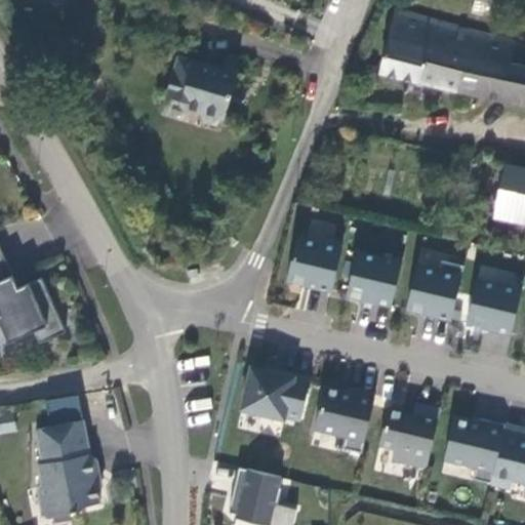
[(380,75),(524,106),(524,68),(522,67),(524,51),(524,45),(393,16),(380,75)]
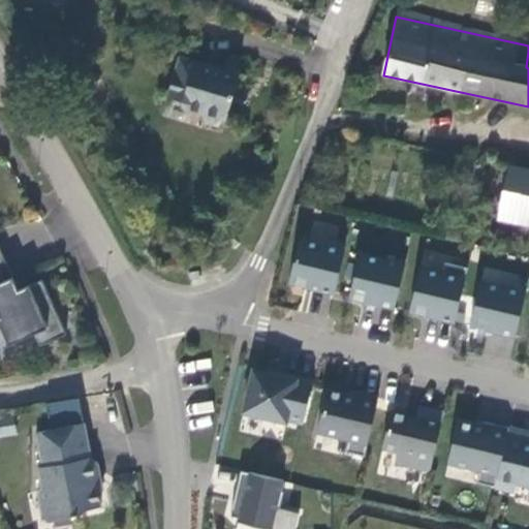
[(218,70),(180,60),(169,98),(183,103),(182,109),(198,114),(203,121),(213,124),(220,120),(226,120),(241,72),(219,66),(218,70)]
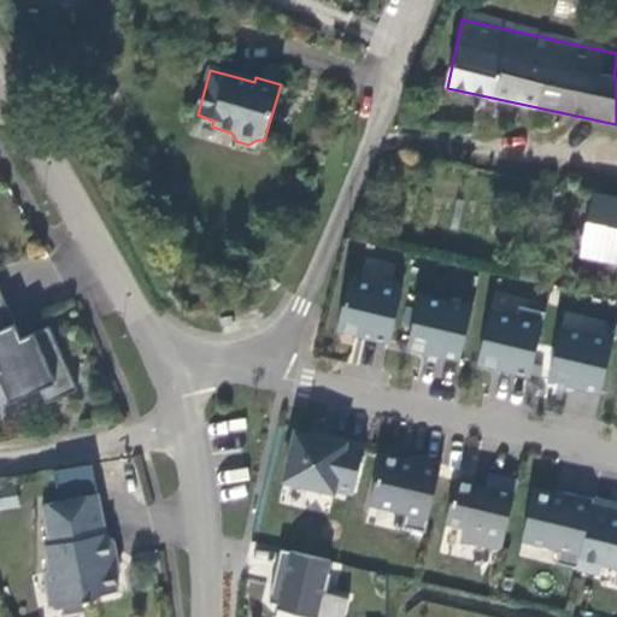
[(591,193),(538,182),(534,200),(587,211),(591,193)]
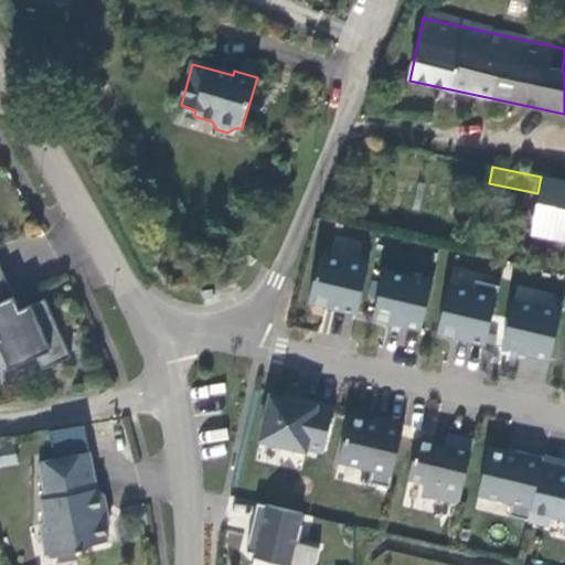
[(564,181),(541,177),(537,193),(530,237),(564,243),(564,181)]
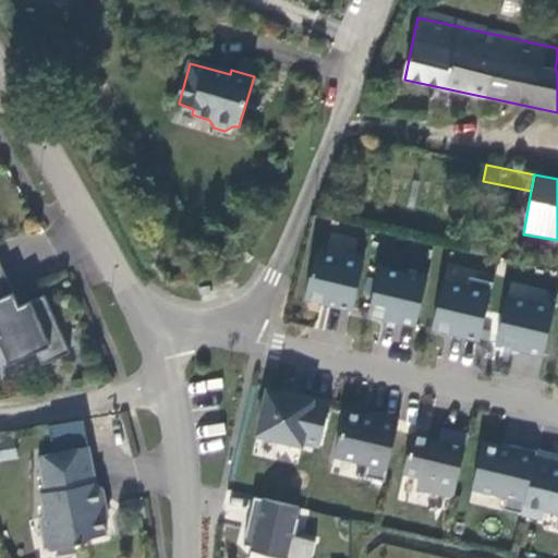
[(352,311),(363,264),(316,253),(305,300),(352,311)]
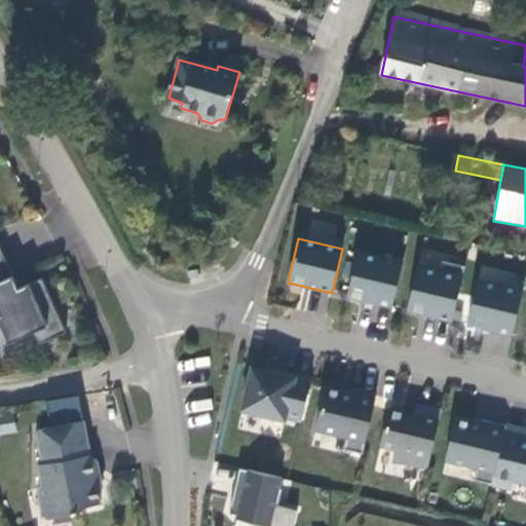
[(0,284),(4,295),(17,289),(0,249),(0,284)]
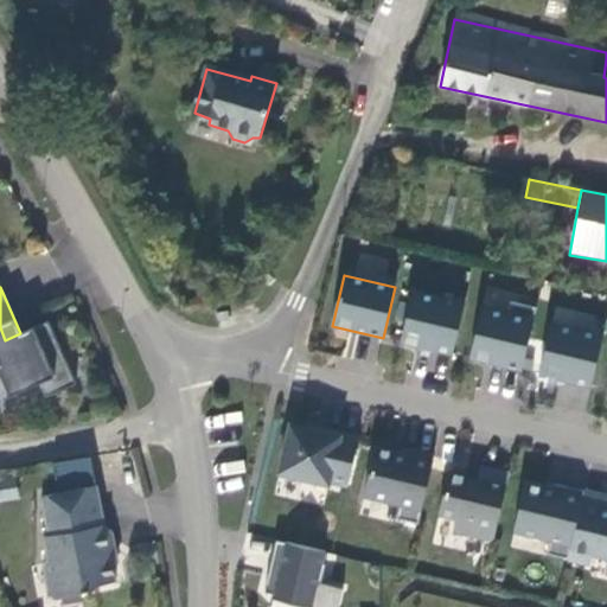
[(453,355),(465,304),(413,292),(401,342),(453,355)]
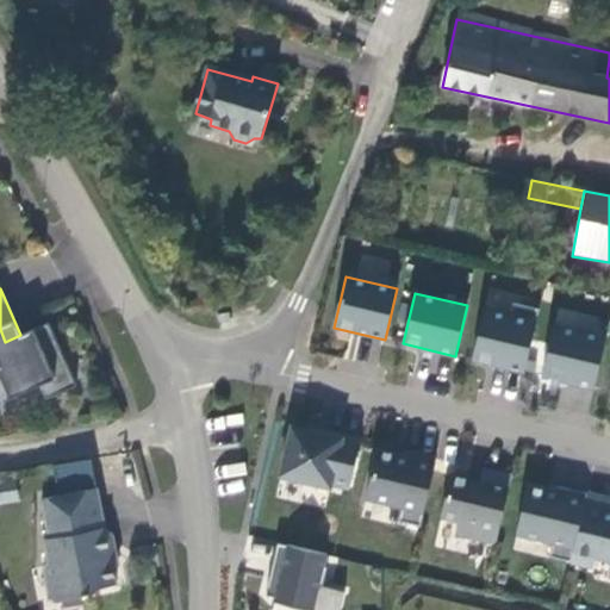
[(524,372),(539,310),(512,304),(510,316),(485,309),(472,360),(524,372)]
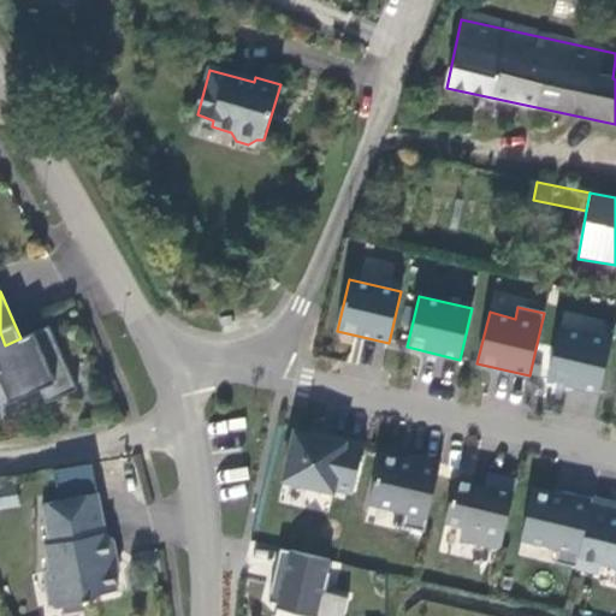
[(0,380),(10,402),(40,389),(46,403),(76,390),(48,326),(21,338),(5,345),(0,332),(0,380)]
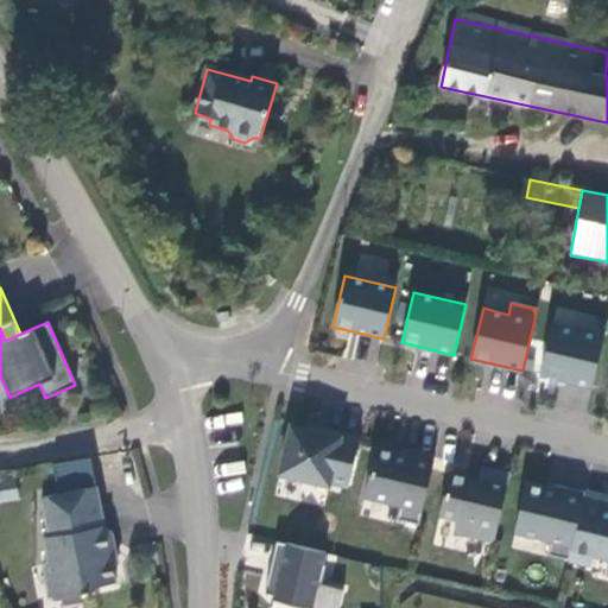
[(591,387),(605,337),(552,324),(540,375),(591,387)]
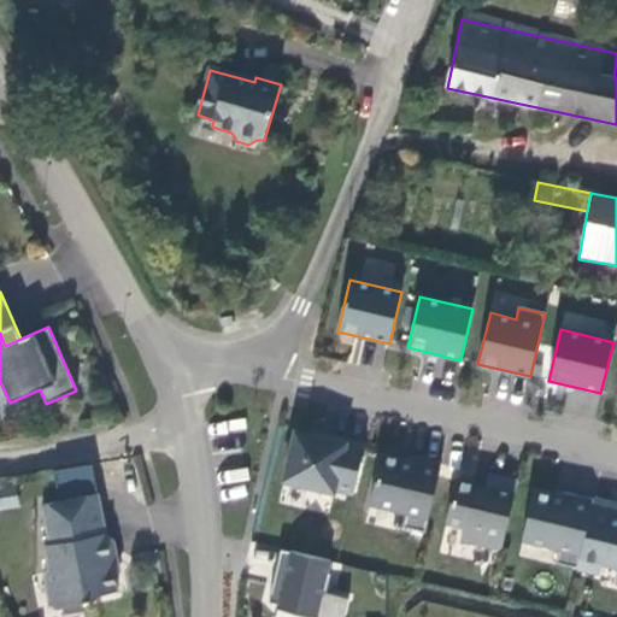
[(335,491),(353,495),(365,446),(330,438),(329,440),(295,433),(283,482),(334,494),(335,491)]
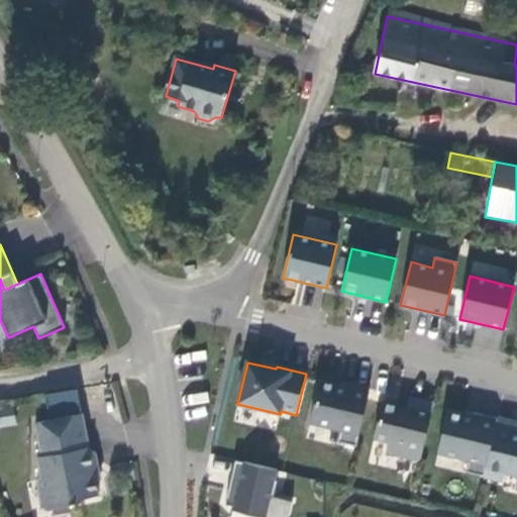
[(337,442),(356,446),(370,389),(344,383),(343,388),(319,382),(310,422),(340,429),(337,442)]
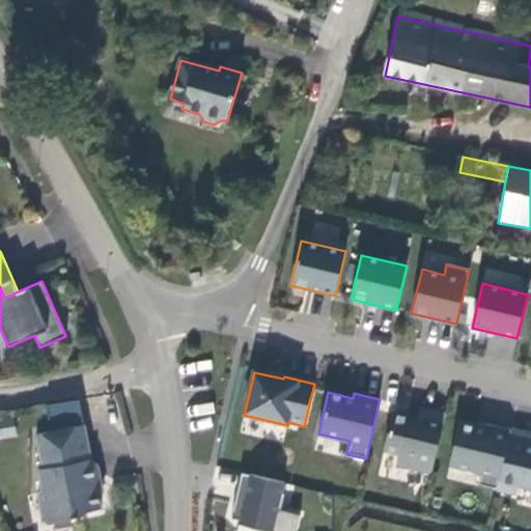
[(431,474),(445,415),(420,409),(418,420),(392,414),(384,450),(399,453),(396,466),(431,474)]
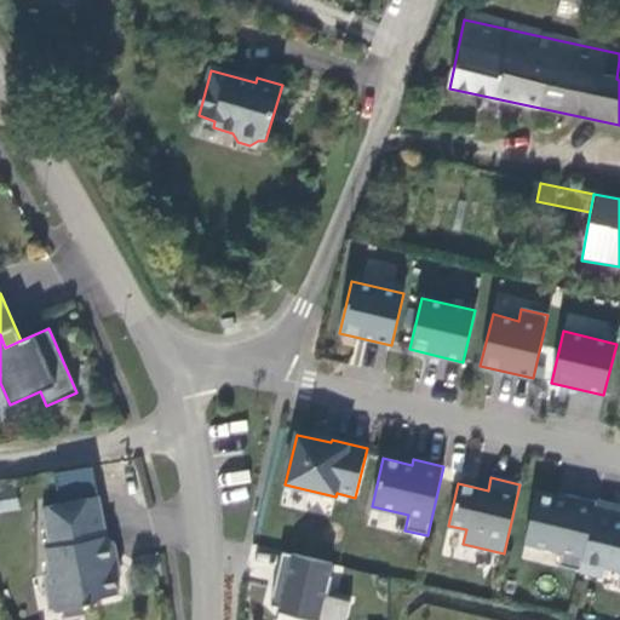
[(580,572),(597,501),(567,495),(566,500),(537,494),(524,543),(562,551),(558,566),(580,572)]
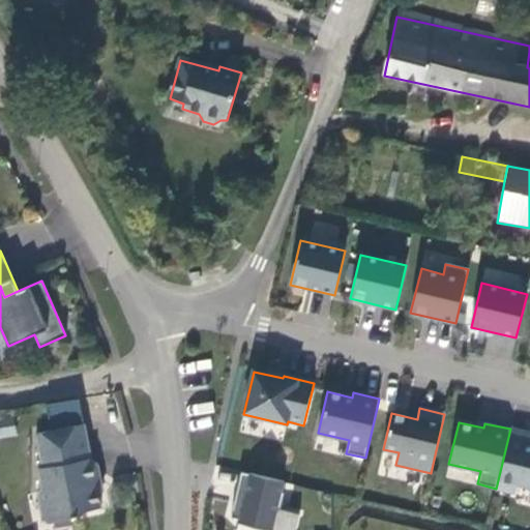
[(100,507),(97,492),(95,481),(99,475),(96,464),(90,459),(83,423),(35,434),(42,468),(37,469),(41,487),(37,492),(42,519),(49,523),(79,517),(83,510),(100,507)]
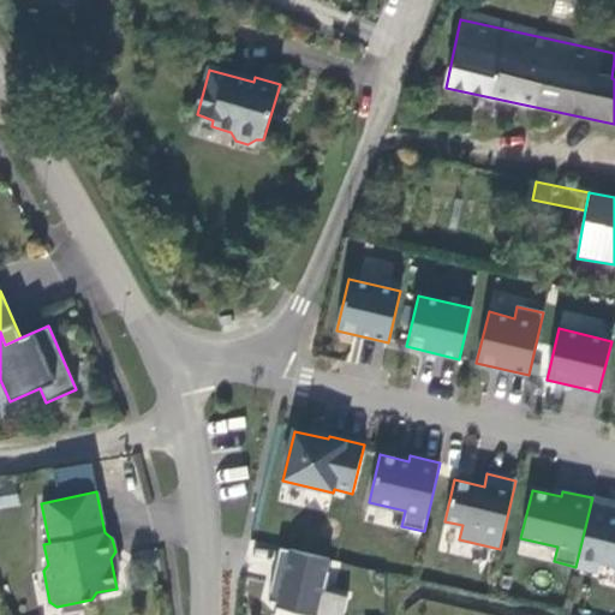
[(614,502),(592,497),(575,567),(598,572),(601,562),(614,565),(614,502)]
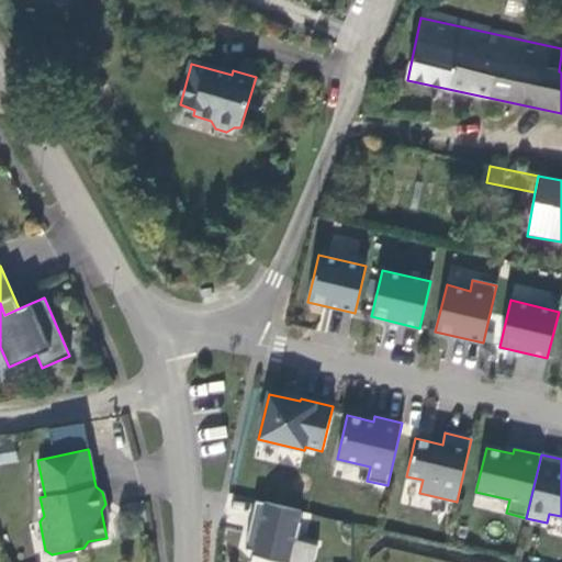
[(299,521),(301,512),(265,503),(259,529),(249,527),(246,549),(254,551),(253,554),(284,561),(289,561),(294,540),(298,541),(302,523),(299,521)]
